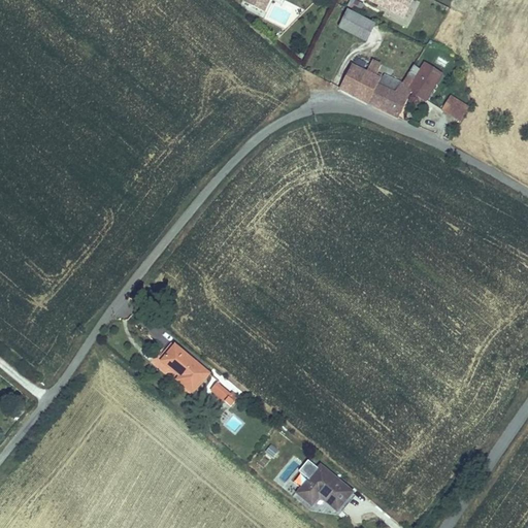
[(282,0),(245,0),(244,2),(265,12),(270,0),(278,0),(282,1),(282,0)]
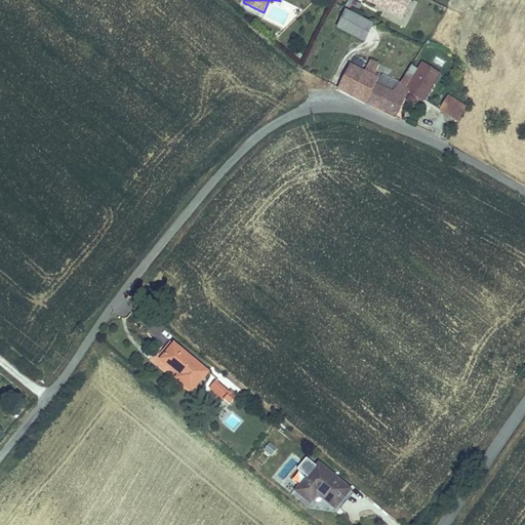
[(351,0),(350,0),(348,8),(360,11),(362,4),(351,0)]
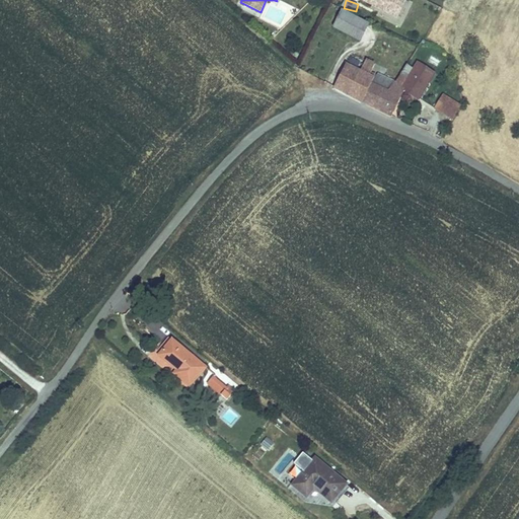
[(402,4),(391,0),(354,0),(397,17),(402,4)]
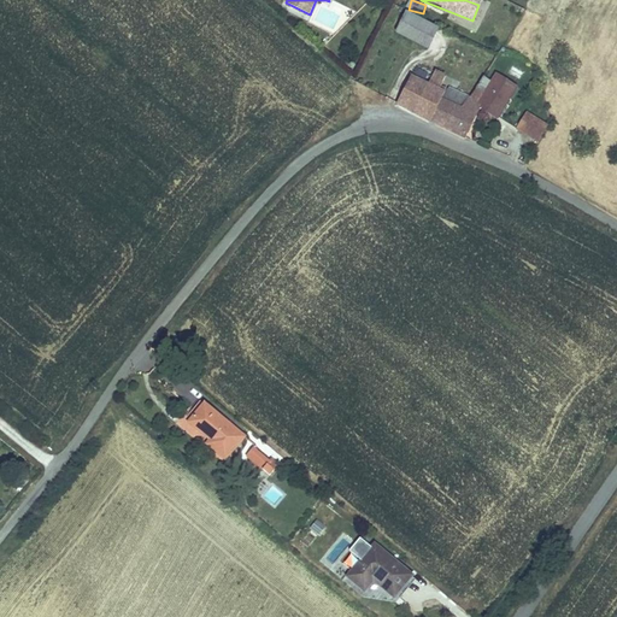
[(428,47),(438,28),(406,12),(397,31),(428,47)]
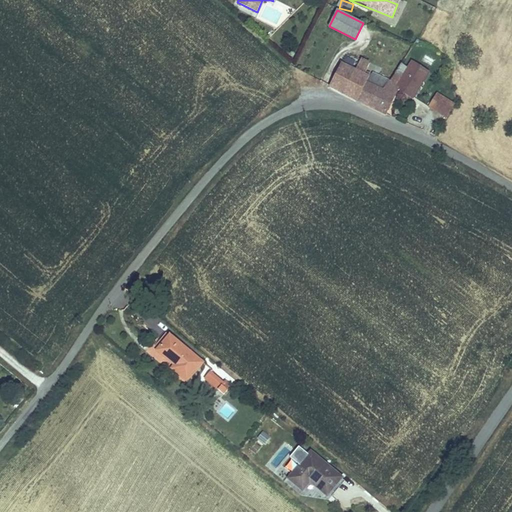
[(374,23),(375,20),(379,13),(375,11),(369,21),(374,23)]
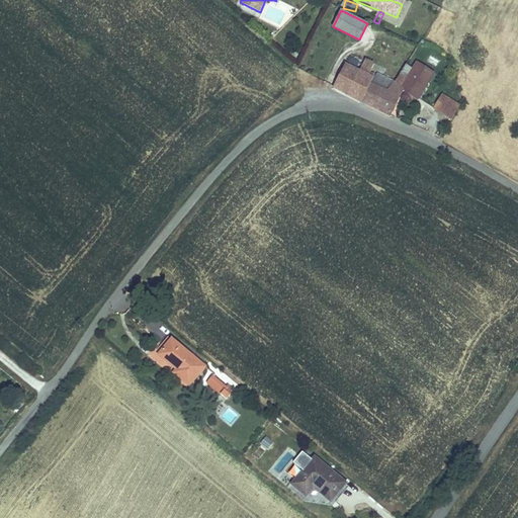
[(331,70),(338,61),(328,53),(321,62),(331,70)]
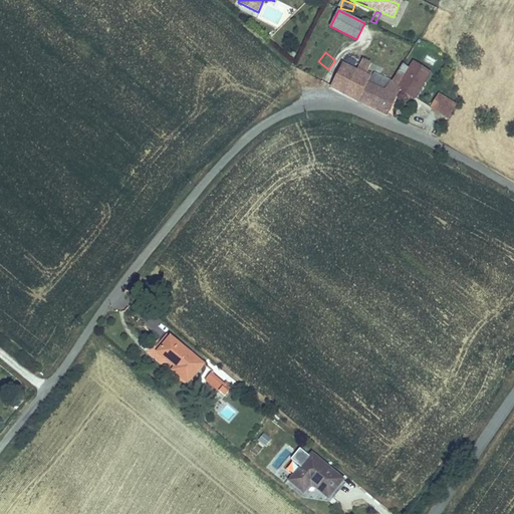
[(384,90),(391,81),(374,73),(371,76),(367,74),(371,63),(363,60),(357,71),(343,64),(331,86),(358,100),(368,82),(384,90)]
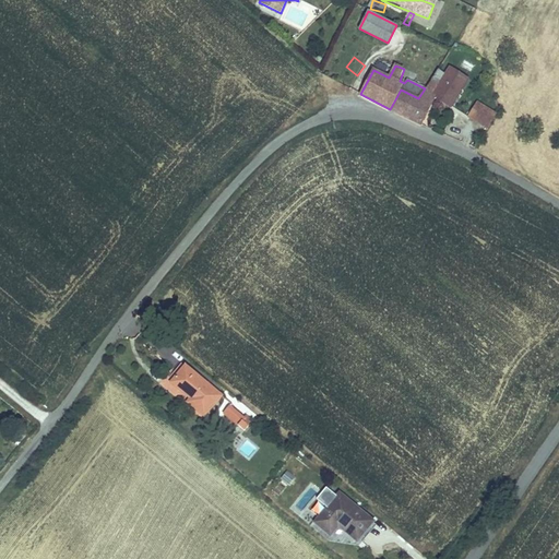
[(347,90),(357,75),(346,67),(335,80),(347,90)]
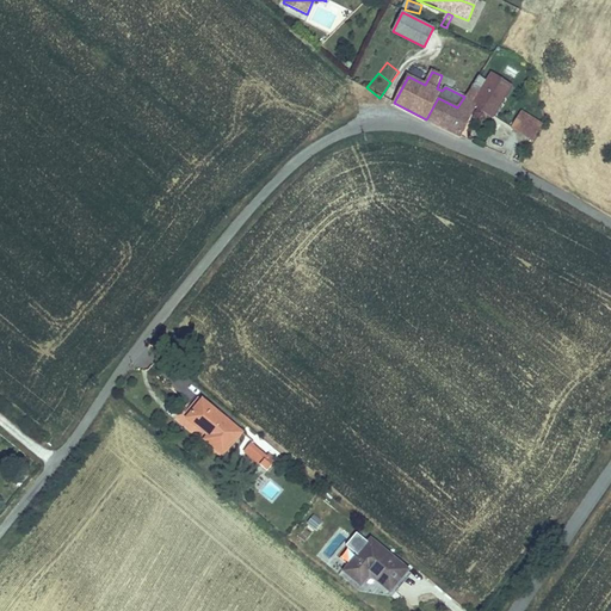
[(501,104),(512,86),(493,74),(488,81),(480,94),(471,88),(466,98),(464,98),(457,107),(438,98),(426,119),(461,136),(475,105),(488,113),(497,102),(501,104)]
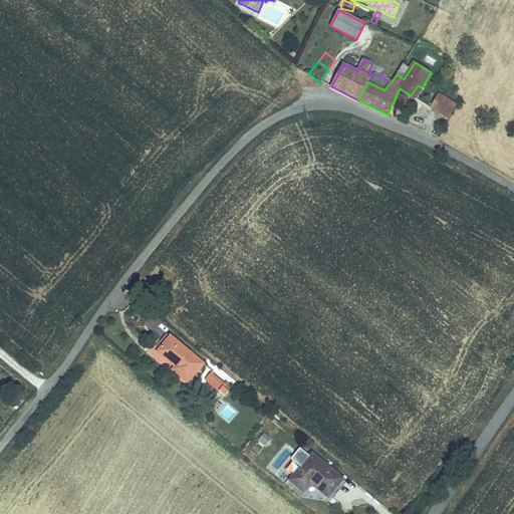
[(404,79),(411,68),(404,63),(398,73),(397,74),(404,79)]
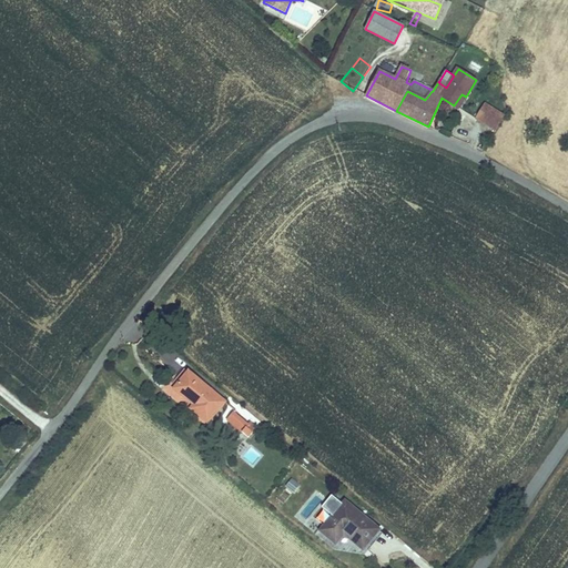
[(458,109),(466,97),(462,94),(454,105),(458,109)]
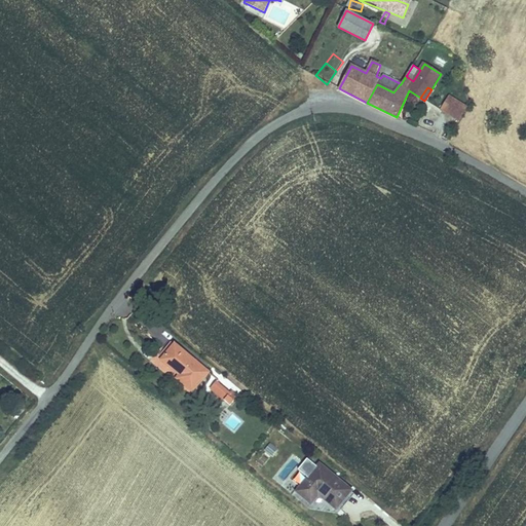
[(459,120),(467,108),(450,97),(441,110),(459,120)]
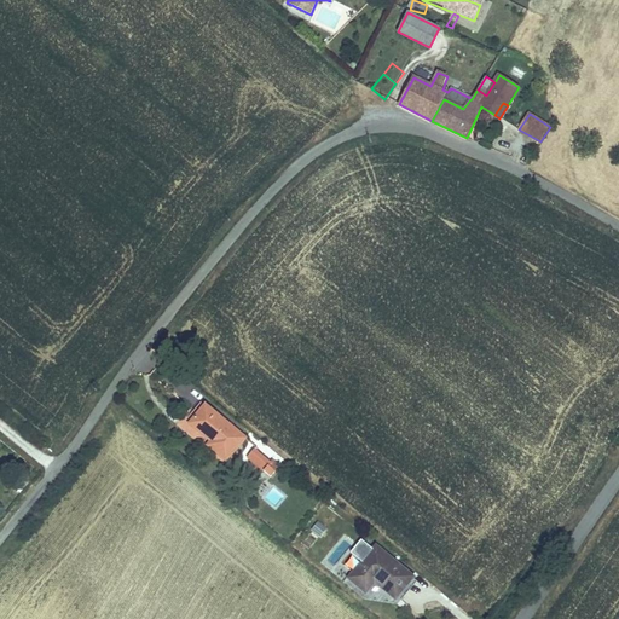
[(204,417),(210,409),(206,405),(200,414),(204,417)]
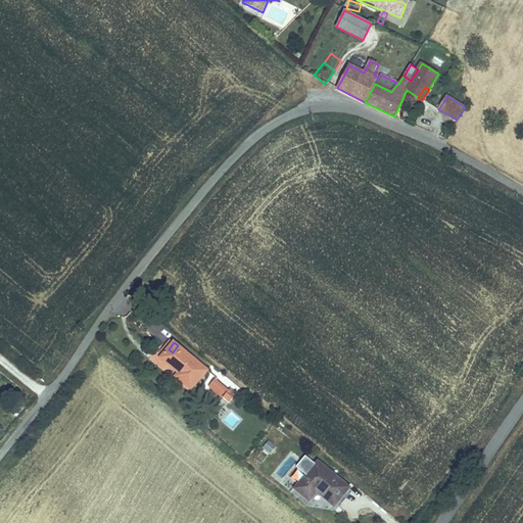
[(207,370),(178,345),(173,352),(169,349),(161,358),(177,371),(178,370),(180,372),(179,373),(177,377),(192,389),(207,370)]
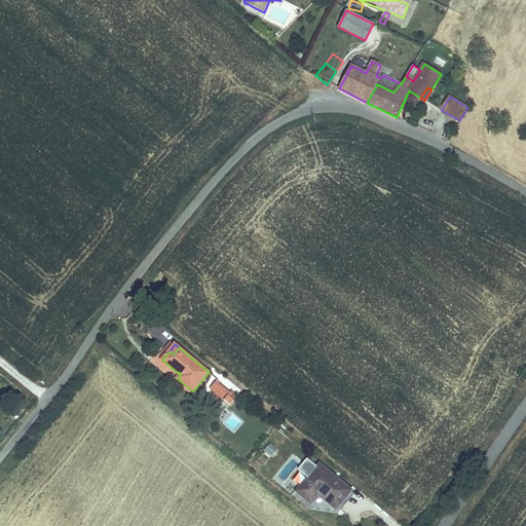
[(230,393),(217,382),(212,389),(230,406),(234,401),(229,396),(230,393)]
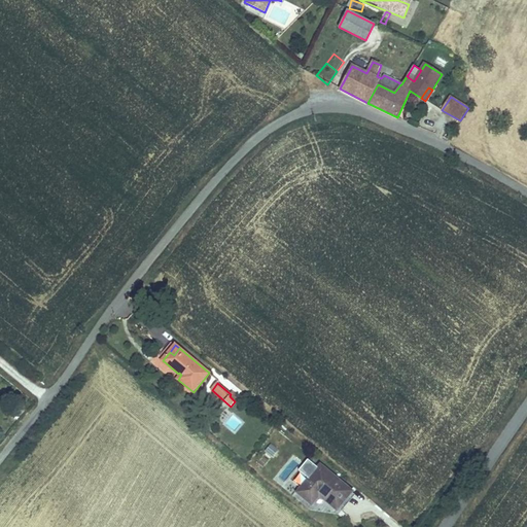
[(272,456),(277,450),(271,445),(267,451),(272,456)]
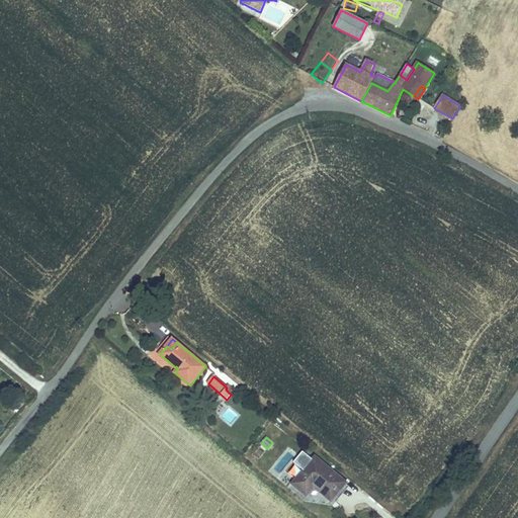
[(300,451),(293,465),(305,469),(311,456),(300,451)]
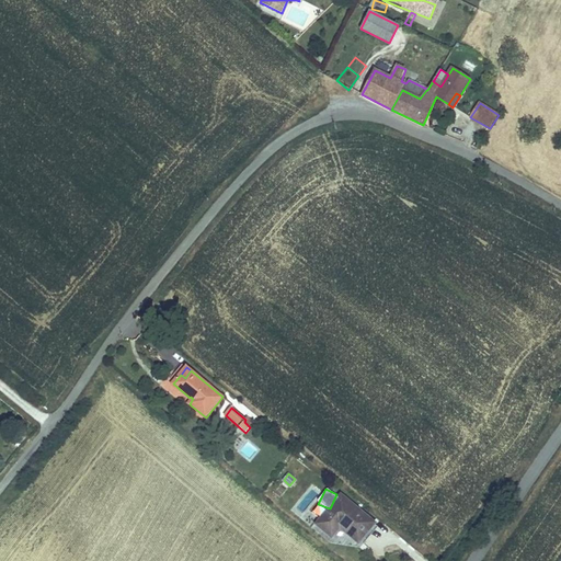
[(374,524),(346,501),(344,503),(340,499),(318,524),(332,536),(342,524),(347,528),(345,530),(358,541),(374,524)]
